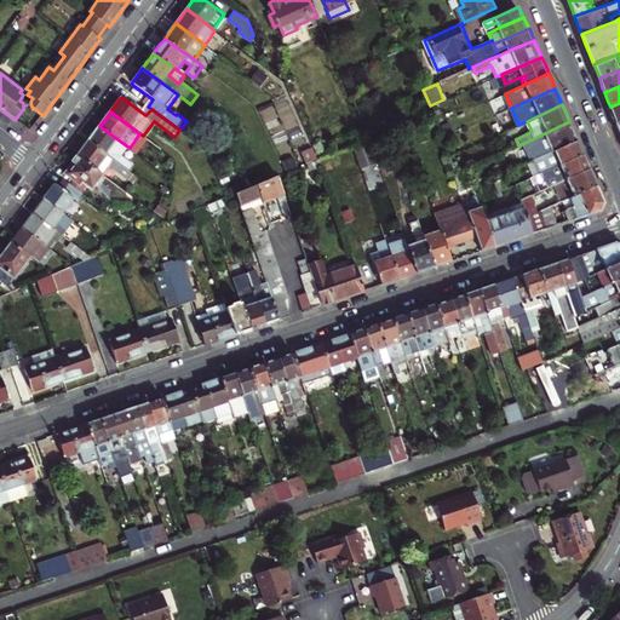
[(537,159),(543,156),(578,139),(574,130),(569,121),(524,143),(533,161),(537,159)]
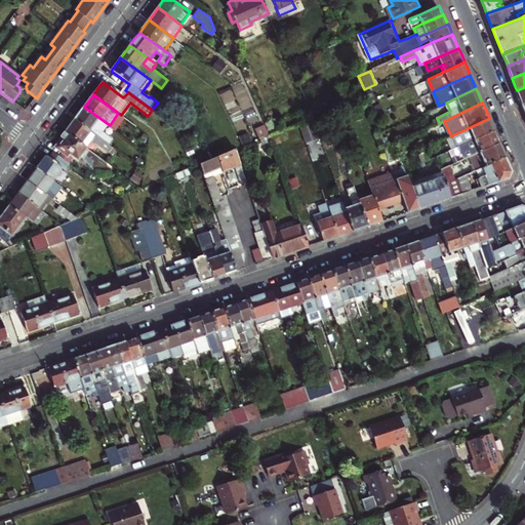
[(107,123),(84,107),(79,114),(75,119),(108,144),(113,137),(102,129),(107,123)]
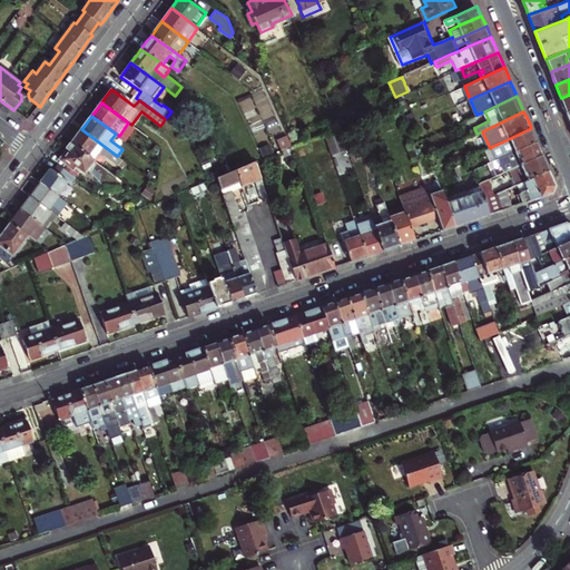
[(508,154),(517,150),(537,140),(534,135),(531,128),(499,144),(493,146),(499,158),(508,154)]
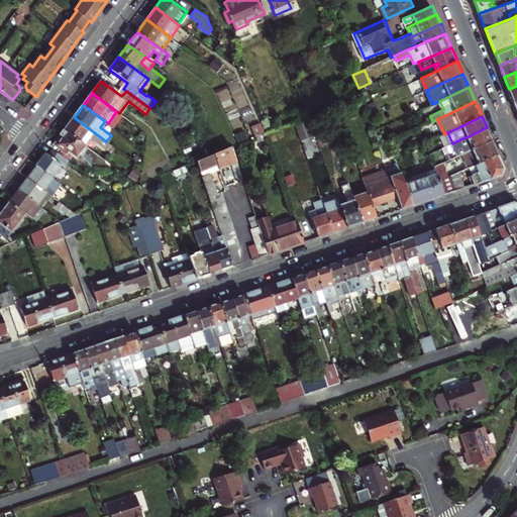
[(112,145),(106,141),(74,117),(69,124),(65,129),(87,145),(92,138),(108,150),(112,145)]
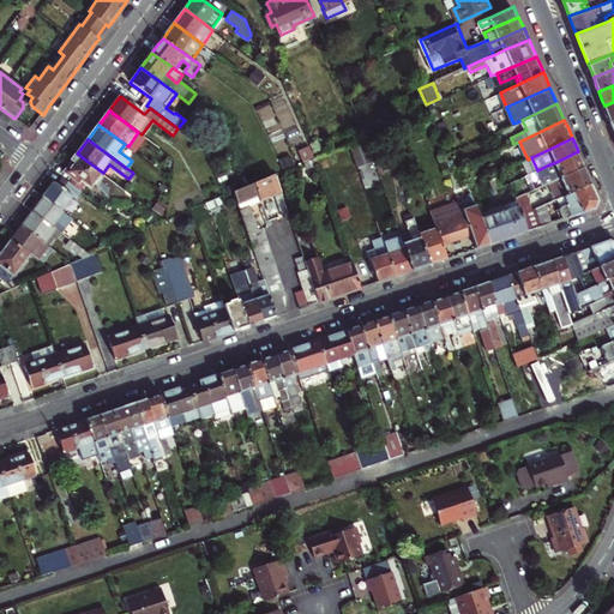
[(373,158),(367,140),(351,146),(357,164),(373,158)]
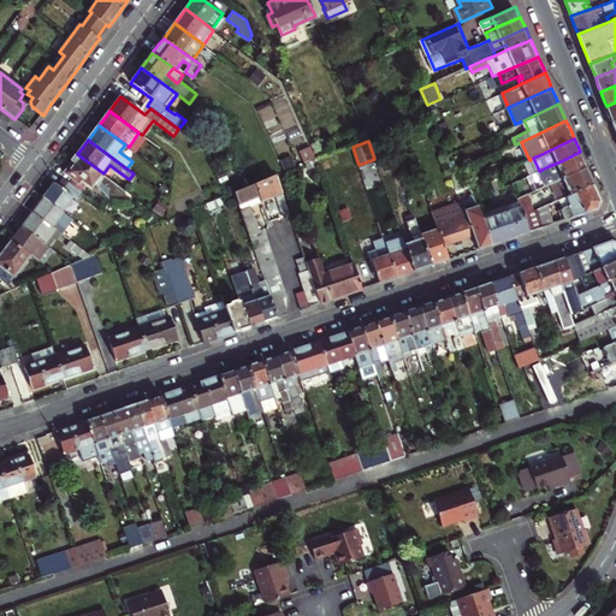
[(304,164),(318,158),(313,146),(298,152),(304,164)]
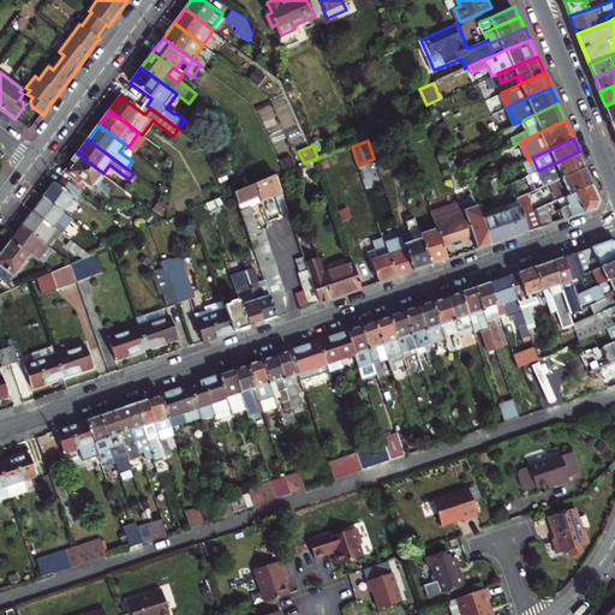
[(527,175),(535,190),(550,183),(585,166),(583,159),(579,151),(557,162),(548,166),(538,171),(527,175)]
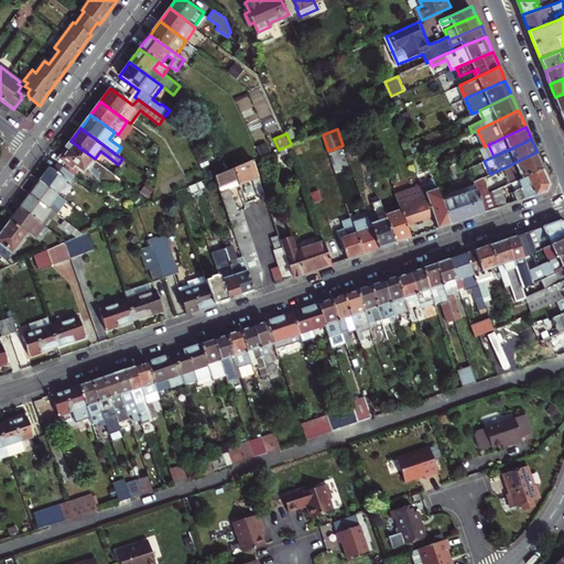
[(64,156),(73,164),(79,170),(82,170),(84,170),(86,169),(88,167),(90,164),(101,173),(100,181),(115,183),(116,174),(95,159),(71,141),(66,147),(69,149),(66,153),(64,156)]
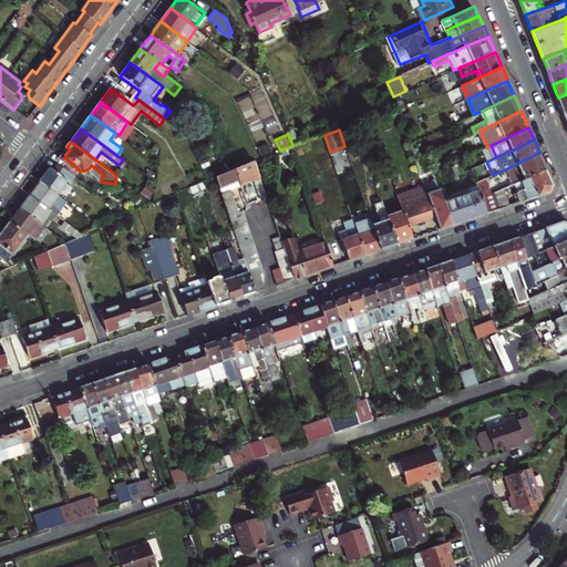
[(539,153),(507,168),(514,184),(546,168),(544,162),(539,153)]
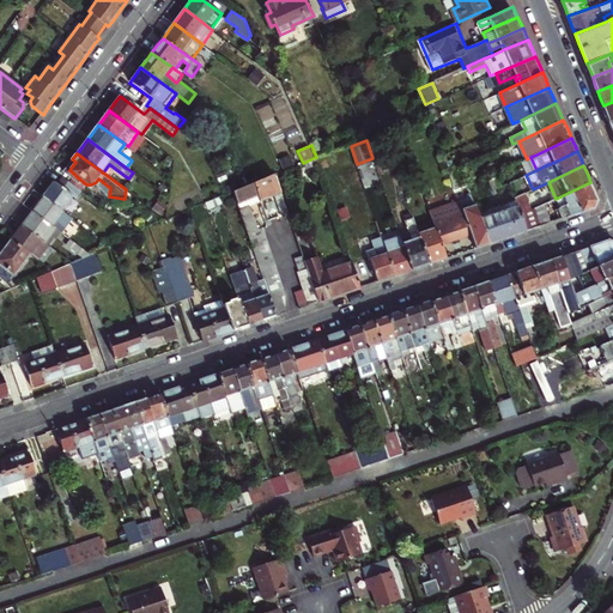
[(278,174),(258,182),(263,202),(269,200),(278,196),(284,216),(290,213),(278,174)]
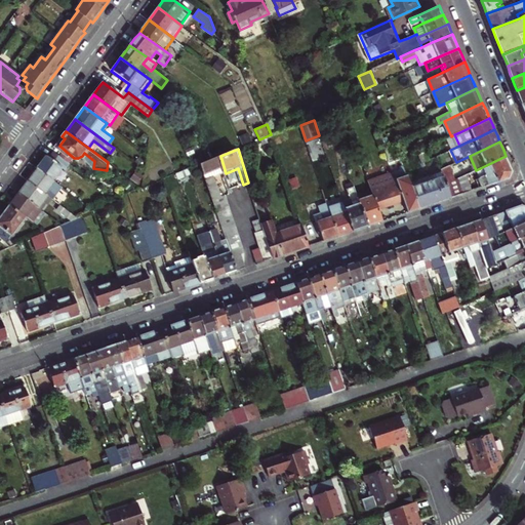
[(44,162),(39,169),(53,180),(67,161),(64,158),(55,153),(51,158),(48,156),(44,162)]
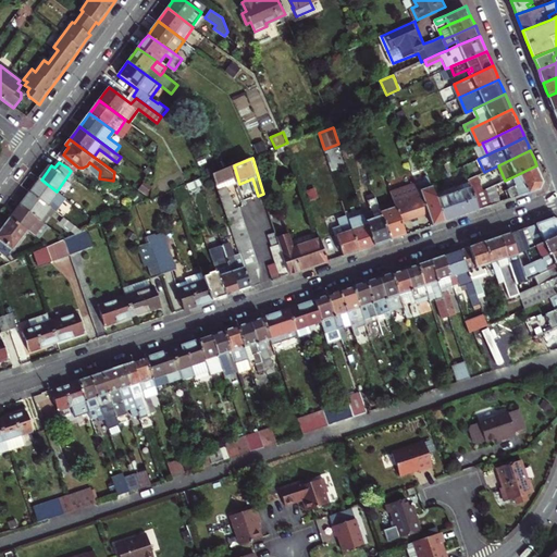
[(72,162),(67,168),(71,171),(74,173),(78,168),(72,162)]
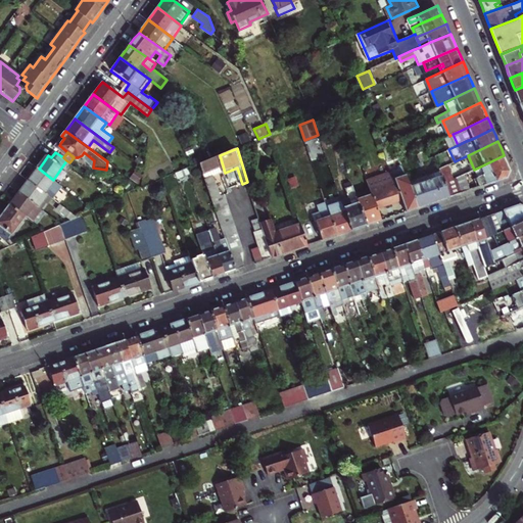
[(220,155),(201,162),(215,205),(228,200),(225,192),(220,194),(215,177),(225,173),(220,155)]
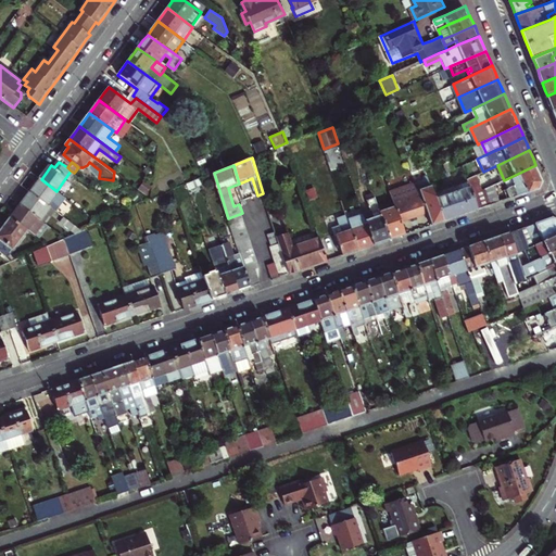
[(542,180),(535,165),(504,180),(488,188),(493,203),(496,202),(501,201),(497,193),(507,190),(510,198),(523,193),(540,188),(542,180)]
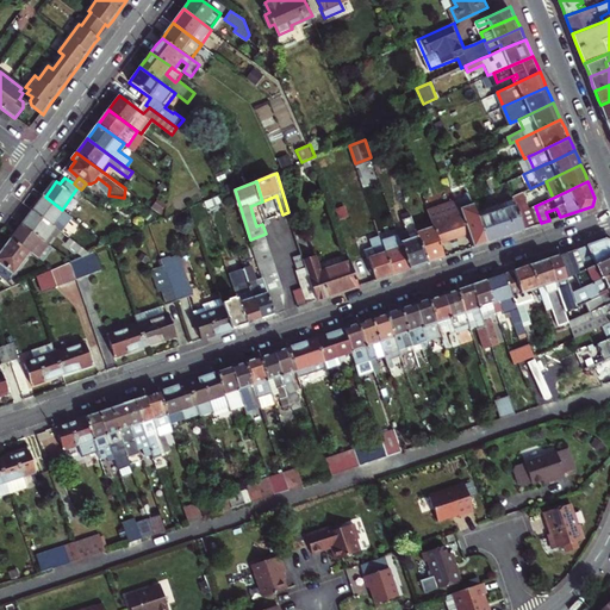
[(465,193),(467,201),(474,199),(472,191),(465,193)]
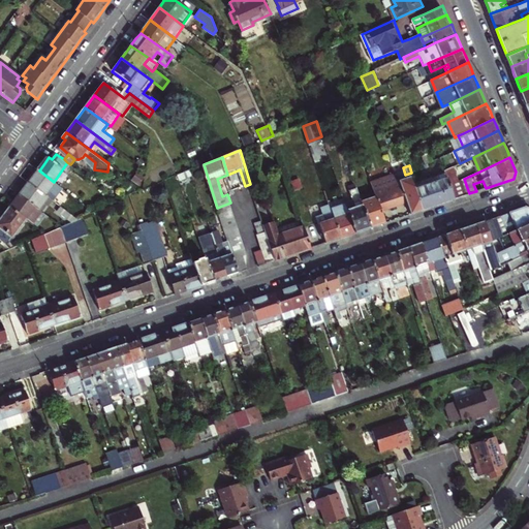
[(446,173),(448,177),(455,198),(469,193),(464,179),(460,181),(455,165),(445,169),(446,173)]
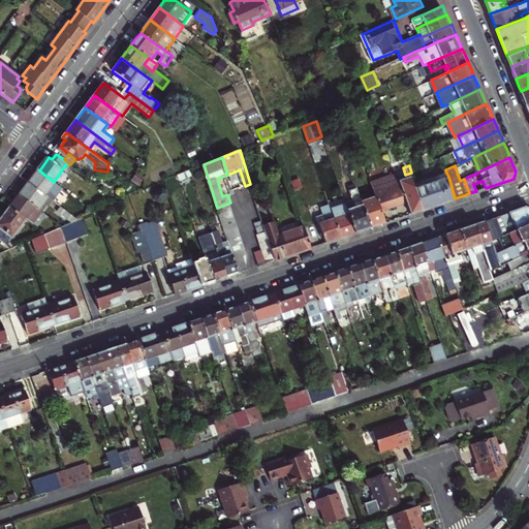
[(194,176),(193,169),(180,176),(182,181),(194,176)]
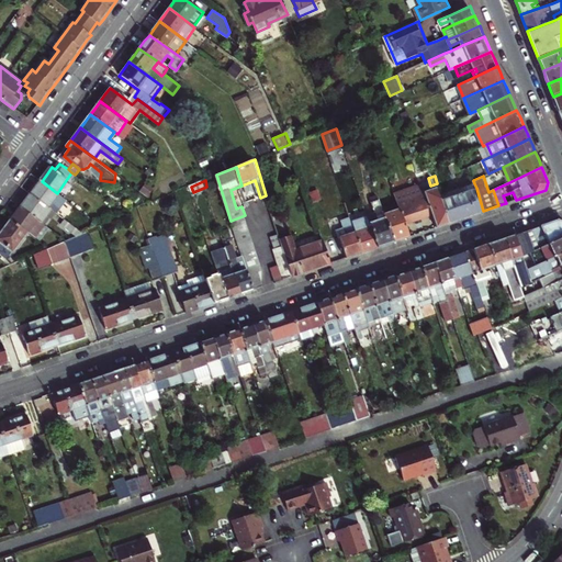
[(36,189),(32,194),(55,212),(62,216),(71,203),(68,201),(65,199),(57,193),(42,181),(36,189)]
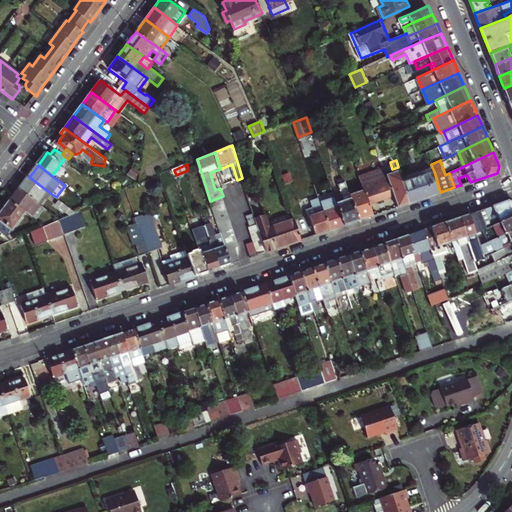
[(360,176),(362,183),(387,175),(389,174),(387,166),(360,176)]
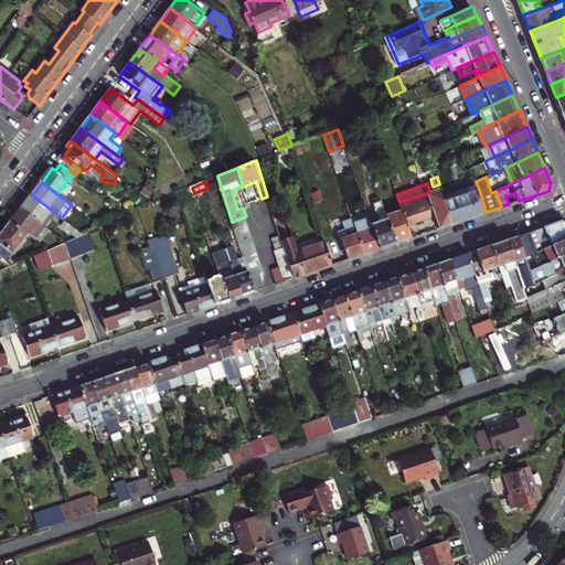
[(479,189),(477,184),(444,196),(452,223),(460,221),(478,215),(486,212),(479,189)]
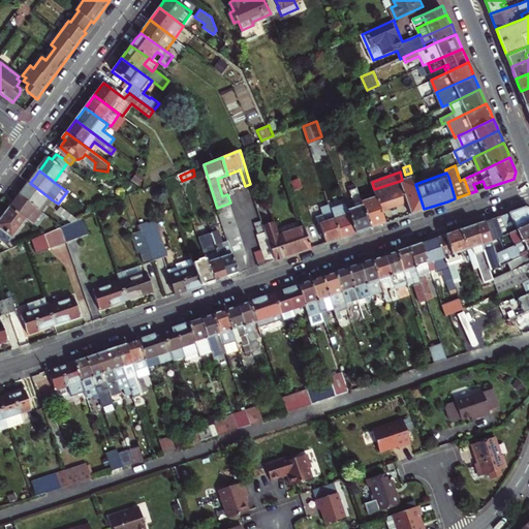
[(407,201),(411,214),(417,211),(424,209),(415,184),(412,176),(402,180),(400,181),(407,201)]
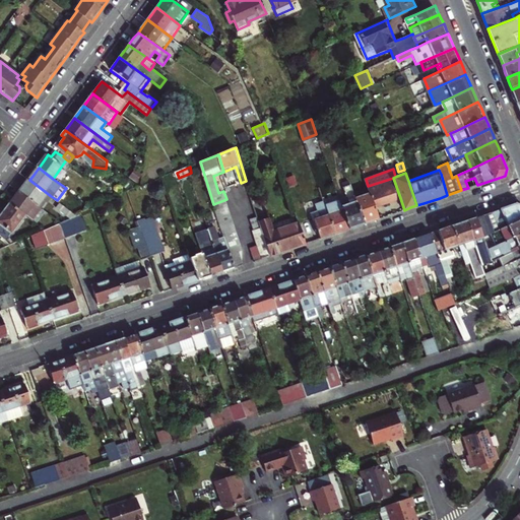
[(393,178),(368,186),(371,193),(375,206),(384,203),(389,201),(400,198),(393,178)]
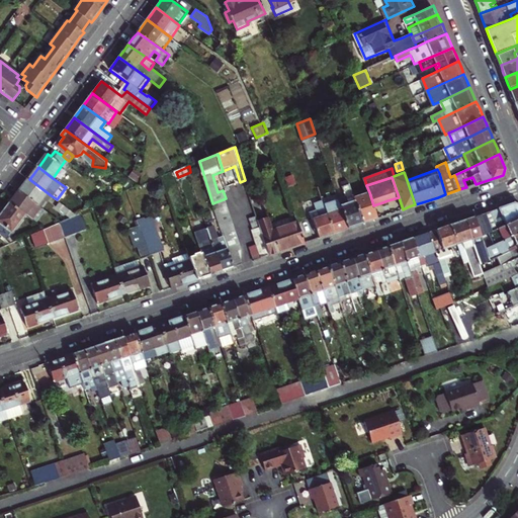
[(24,185),(20,191),(40,207),(51,195),(29,179),(24,185)]
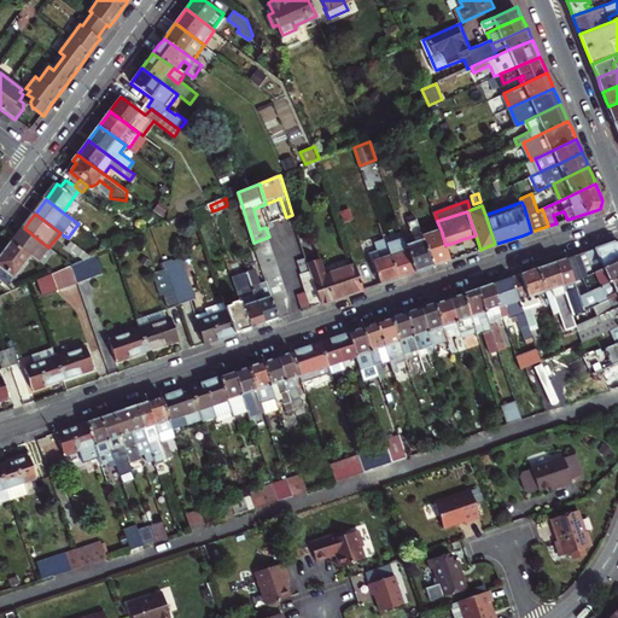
[(414,233),(403,237),(407,248),(415,272),(424,268),(431,266),(421,235),(417,221),(410,222),(414,233)]
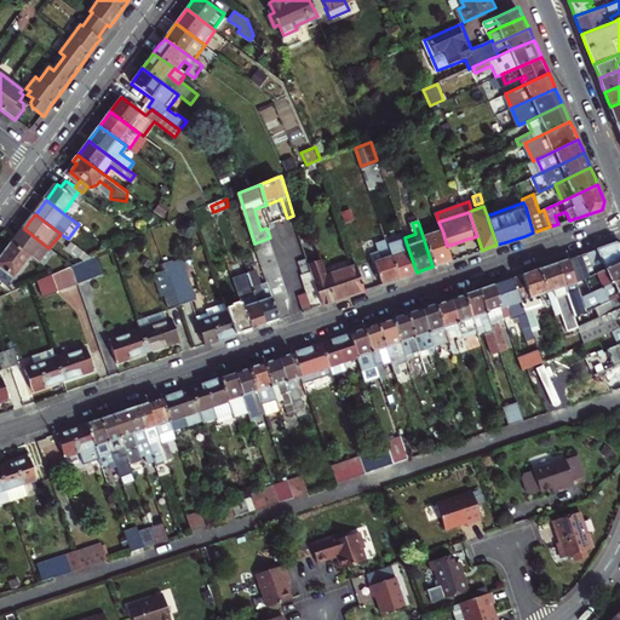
[(13,244),(15,244),(35,259),(44,265),(53,251),(49,248),(24,229),(18,237),(13,244)]
